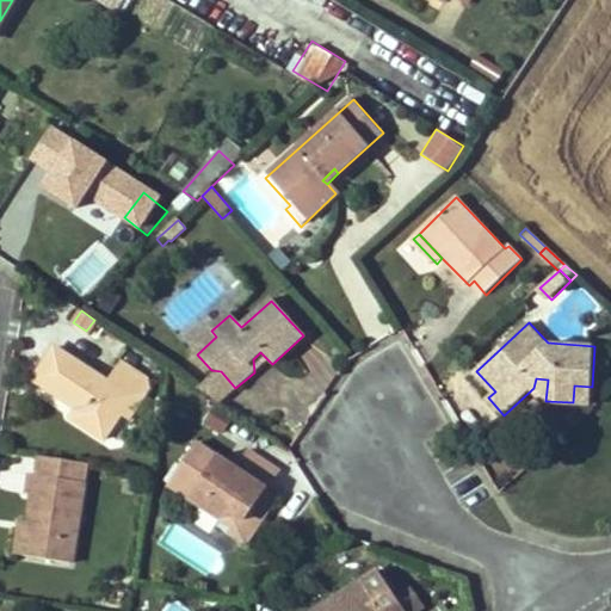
[(207,326),(187,344),(197,355),(216,337),(211,331),(207,326)]
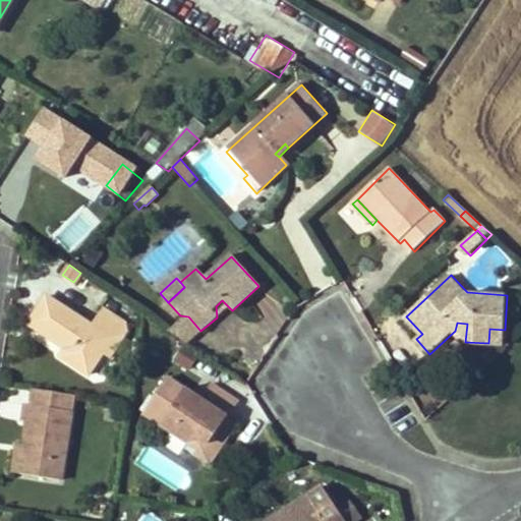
[(135,309),(112,293),(100,311),(124,326),(135,309)]
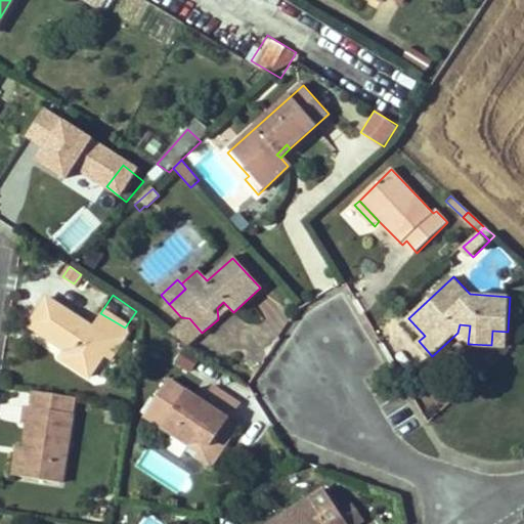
[(63,361),(90,378),(105,356),(112,360),(126,336),(125,328),(100,313),(91,326),(46,301),(30,329),(68,353),(63,361)]
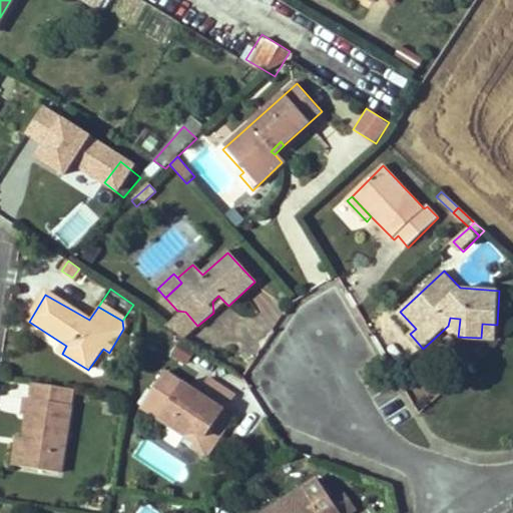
[(212,302),(213,313),(224,302),(218,296),(212,302)]
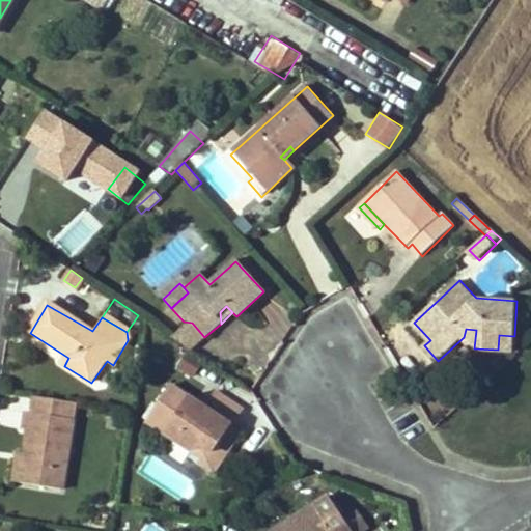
[(192,323),(173,339),(190,351),(204,337),(192,323)]
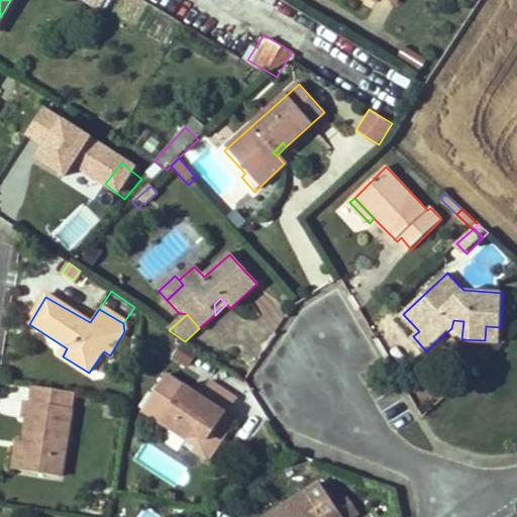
[(453,320),(451,328),(461,339),(463,321),(453,320)]
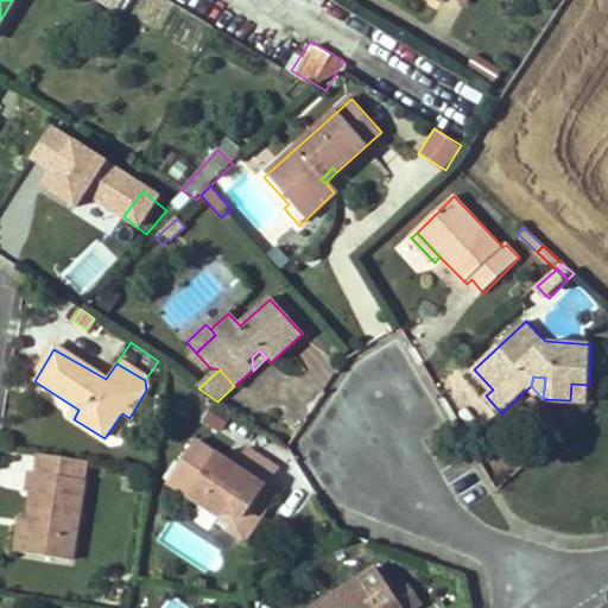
[(571,384),(570,400),(588,401),(589,385),(571,384)]
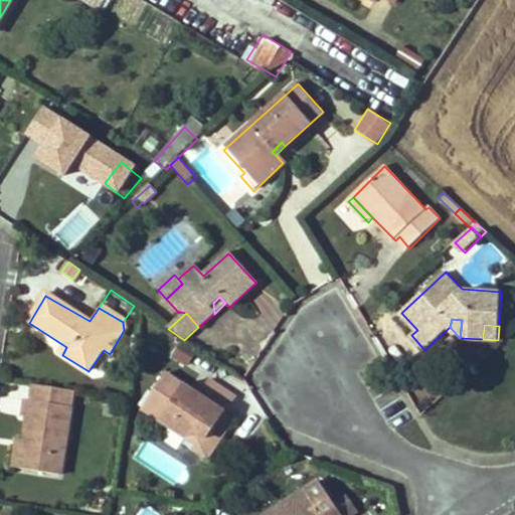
[(217,410),(224,414),(234,399),(208,381),(197,396),(165,374),(141,409),(168,427),(171,430),(182,438),(185,440),(199,437),(217,410)]
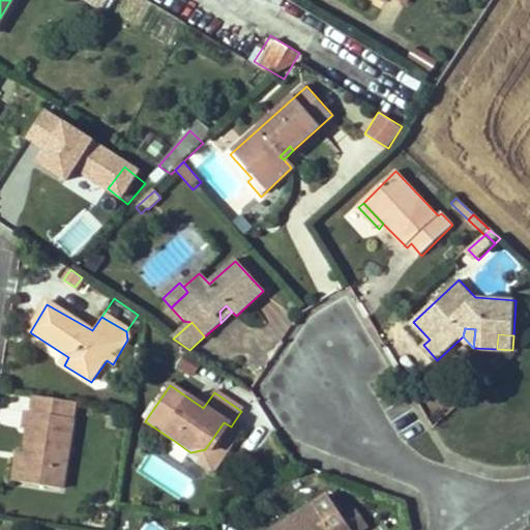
[(60,419),(64,403),(34,398),(32,413),(60,419)]
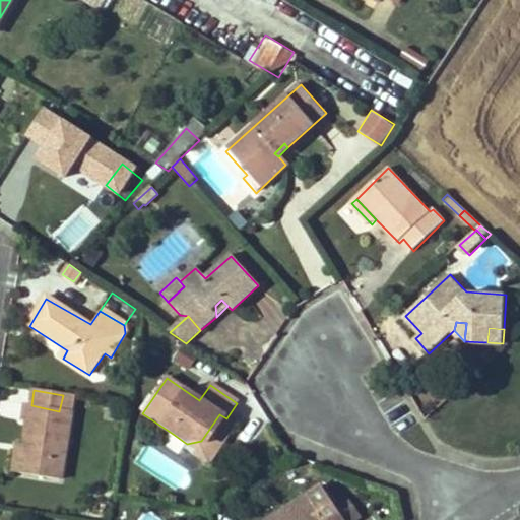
[(29,420),(25,446),(20,474),(58,482),(75,397),(63,395),(59,411),(31,405),(28,405),(25,419),(29,420)]
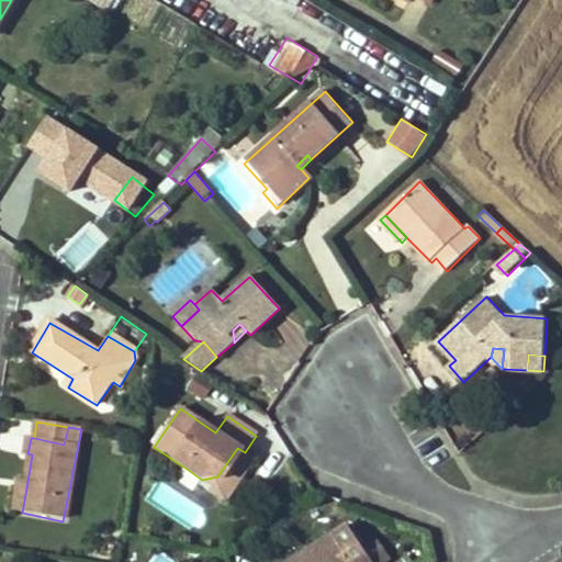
[(217,476),(202,480),(212,486),(208,491),(224,502),(253,459),(245,452),(237,448),(217,476)]
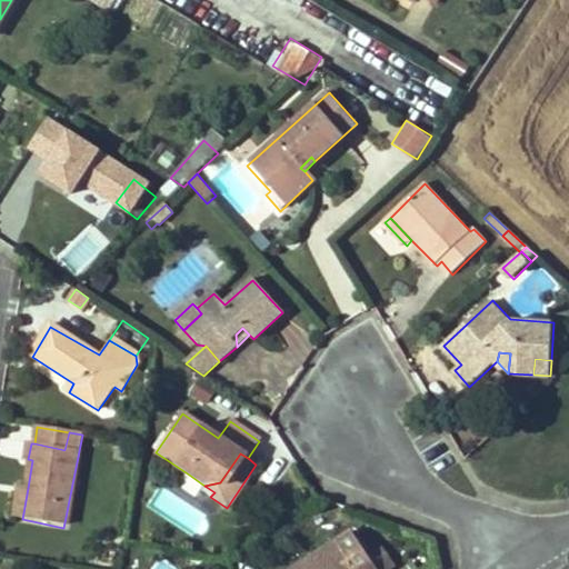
[(189,475),(186,472),(178,485),(193,495),(201,483),(189,475)]
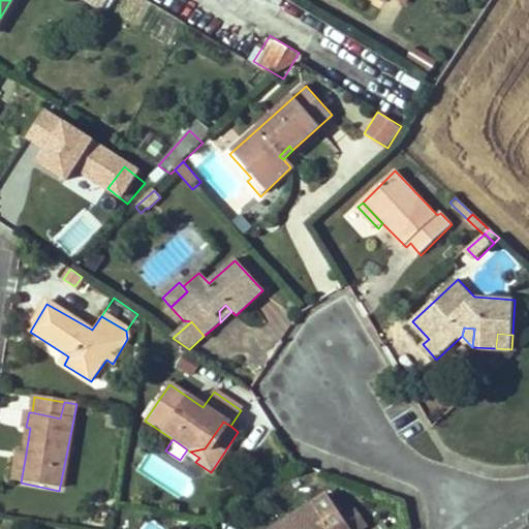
[(195,462),(199,458),(190,452),(187,457),(195,462)]
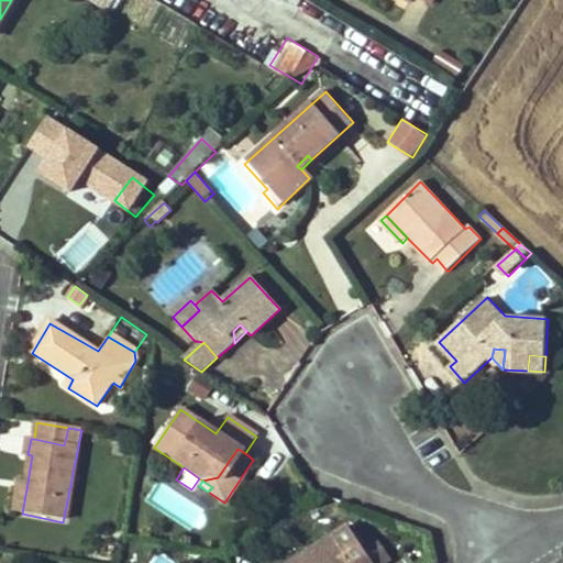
[(18,482),(12,511),(22,514),(28,483),(18,482)]
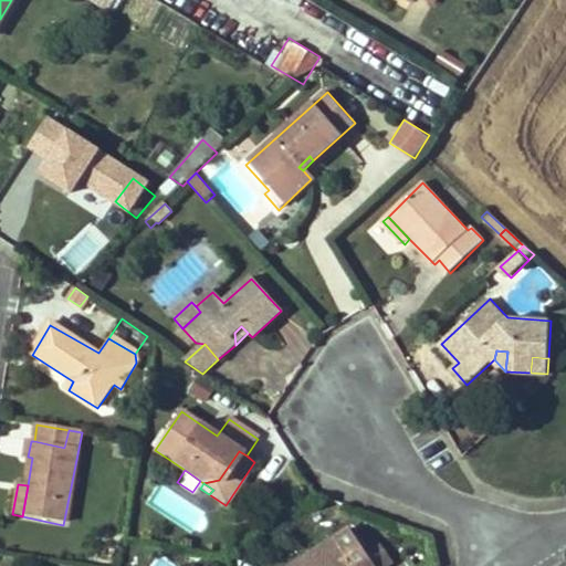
[(373,565),(370,562),(350,532),(299,565),(373,565)]
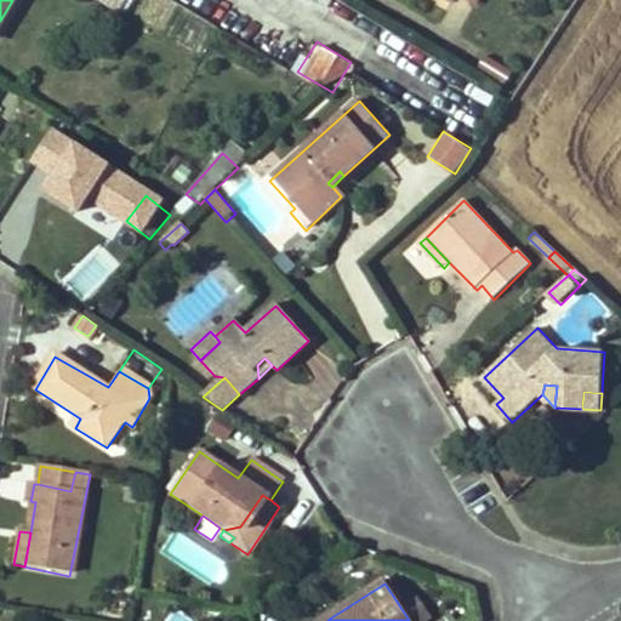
[(191,620),(177,609),(166,620),(191,620)]
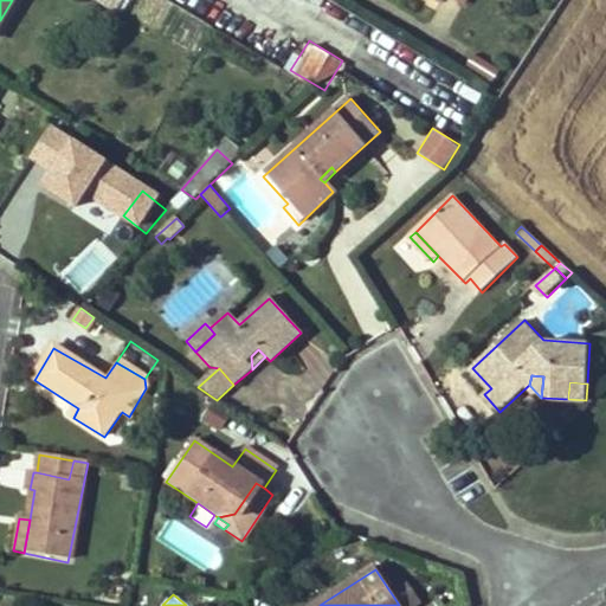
[(397,601),(399,605),(411,605),(404,595),(397,601)]
